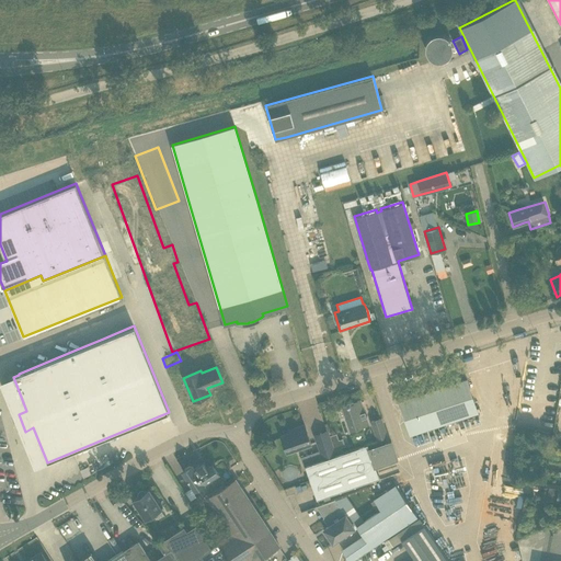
[(399,401),(410,435),(478,412),(467,378),(399,401)]
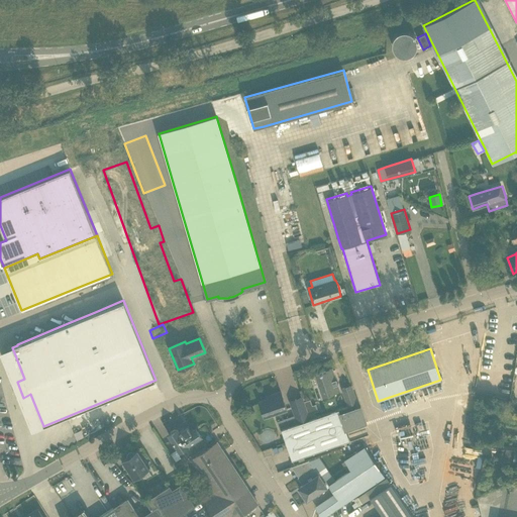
[(315,374),(323,396),(339,390),(332,369),(315,374)]
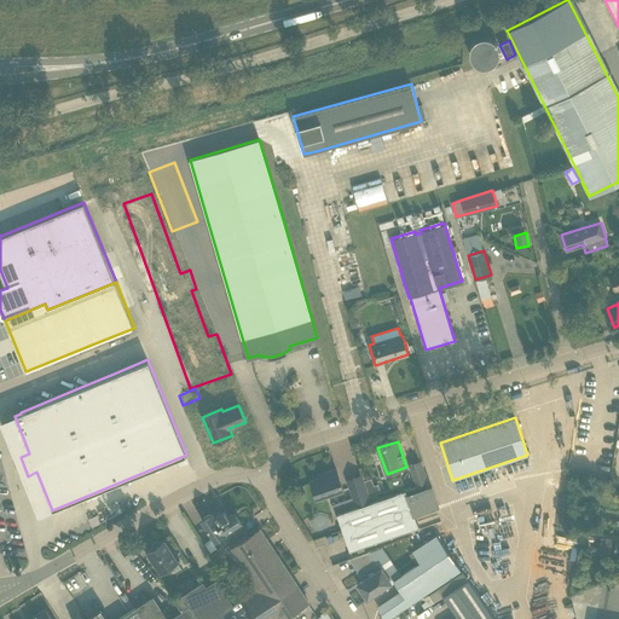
[(409,464),(416,486),(426,482),(426,481),(427,480),(421,461),(409,464)]
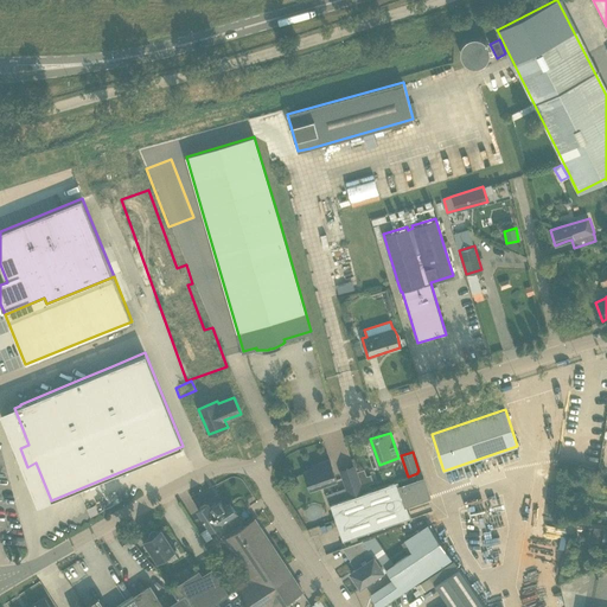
[(304,471),(310,489),(337,479),(330,459),(317,464),(318,466),(304,471)]
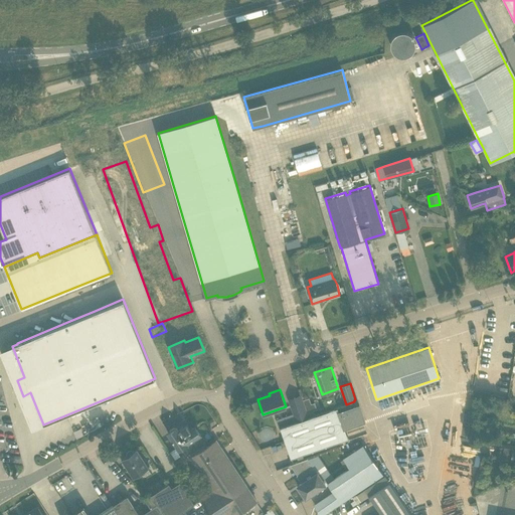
[(297,421),(309,417),(303,401),(301,395),(289,399),(297,421)]
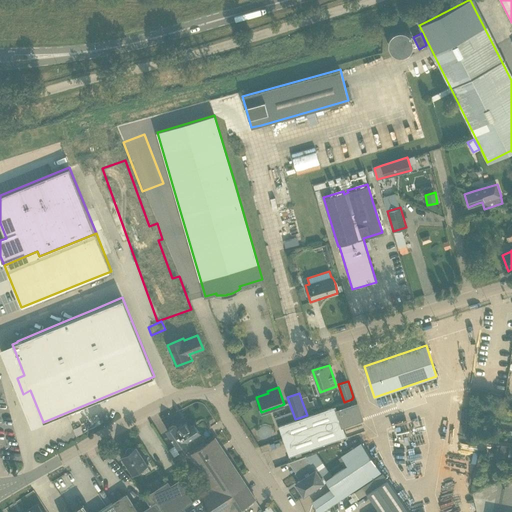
[(307,415),(313,413),(311,409),(314,407),(312,402),(309,403),(307,397),(301,399),(307,415)]
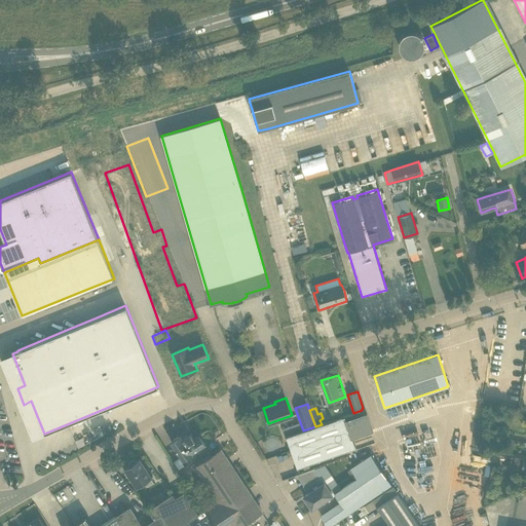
[(362,410),(353,413),(322,424),(315,426),(303,430),(287,437),(291,450),(297,467),(354,447),(350,436),(372,429),(366,413),(363,414),(362,410)]
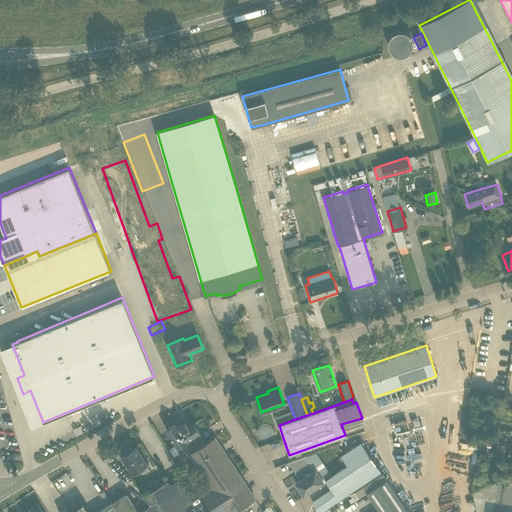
[(178,447),(199,433),(194,424),(189,428),(185,423),(178,428),(175,425),(174,426),(172,425),(168,428),(168,430),(167,430),(174,441),(173,443),(175,445),(177,446),(178,447)]
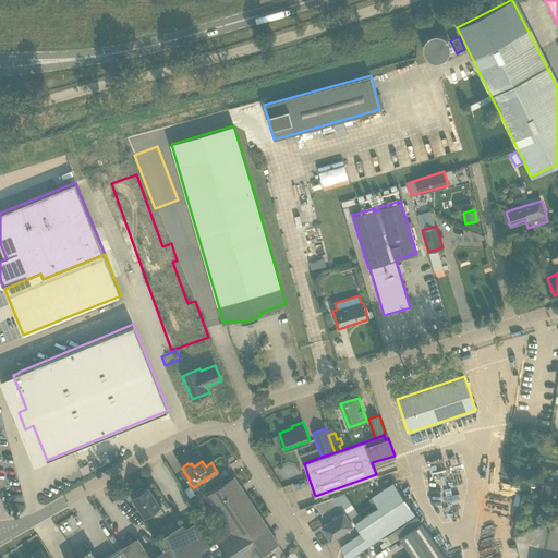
[(254,557),(278,543),(234,477),(207,495),(231,532),(217,542),(227,557),(254,557)]
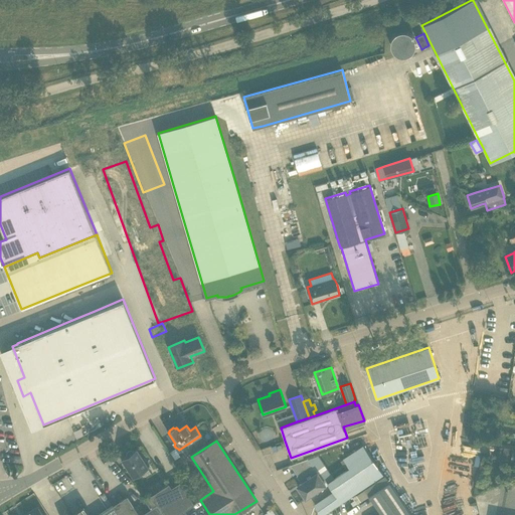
[(324,499),(323,499),(327,504),(317,511),(319,514),(321,514),(331,509),(337,505),(340,502),(362,488),(382,474),(370,456),(363,446),(344,459),(349,468),(327,483),(333,492),(329,495),(324,499)]
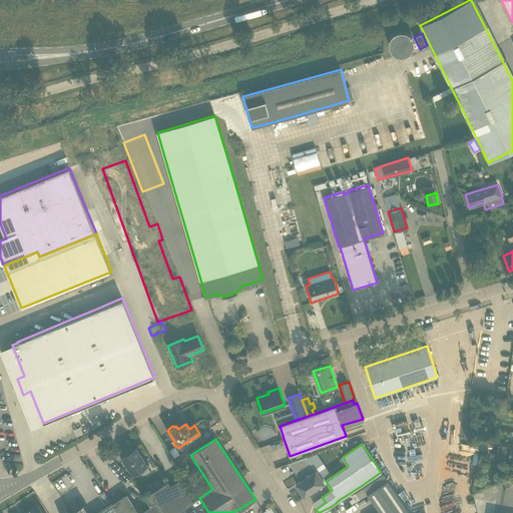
[(148,465),(136,446),(133,448),(131,447),(128,447),(126,448),(125,451),(125,453),(121,456),(133,475),(148,465)]
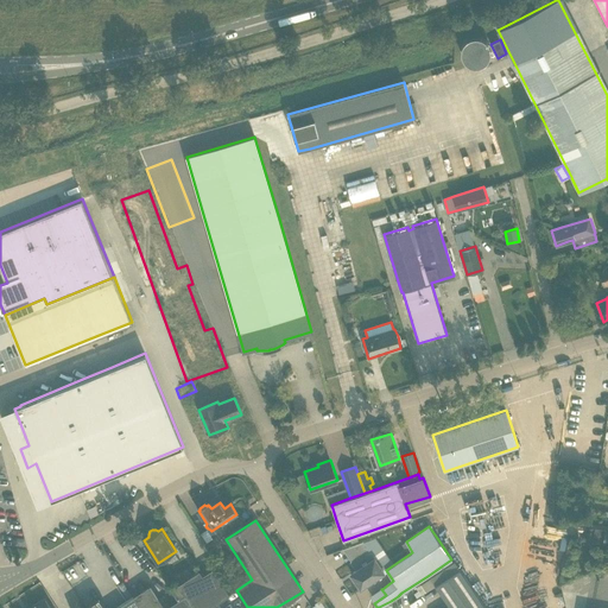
[(607,530),(595,529),(593,542),(607,544),(607,530)]
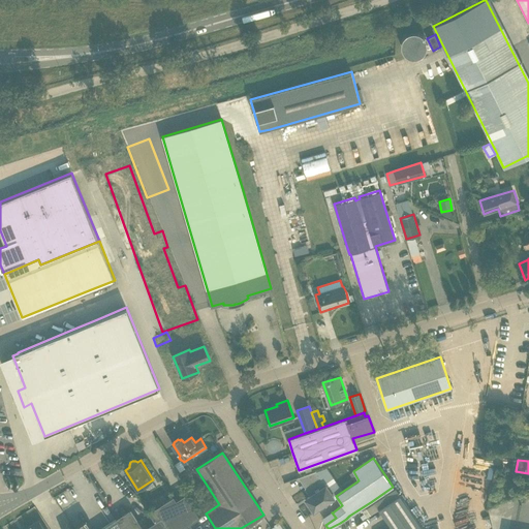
[(320,477),(305,488),(309,496),(307,497),(309,500),(307,501),(313,511),(335,497),(336,496),(343,492),(327,467),(316,470),(320,477)]
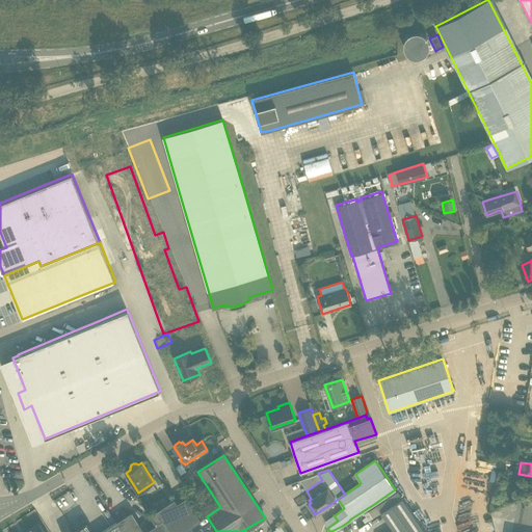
[(192,479),(186,483),(193,495),(201,490),(192,479)]
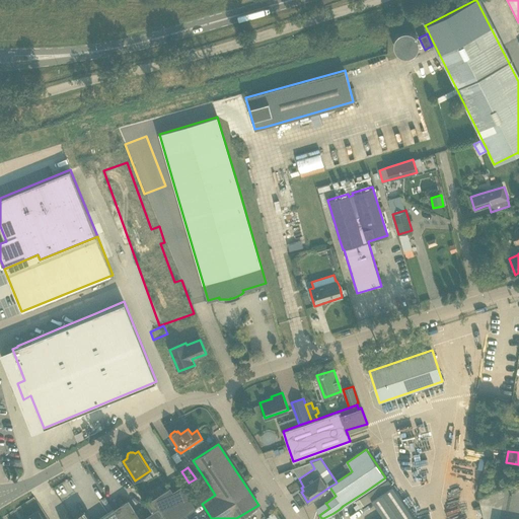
[(485,467),(480,485),(492,487),(496,470),(485,467)]
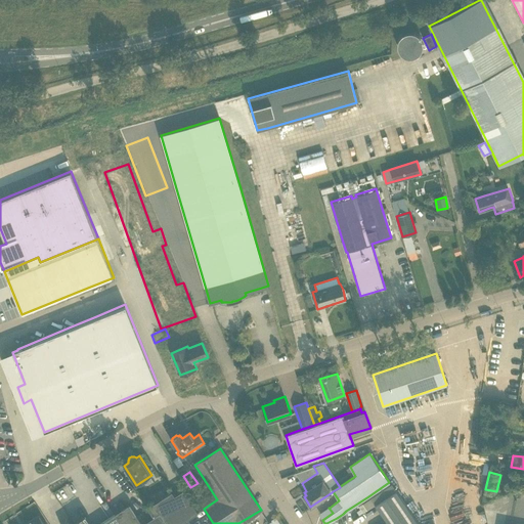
[(160,512),(167,523),(179,523),(198,512),(183,489),(174,495),(172,491),(147,507),(154,516),(160,512)]
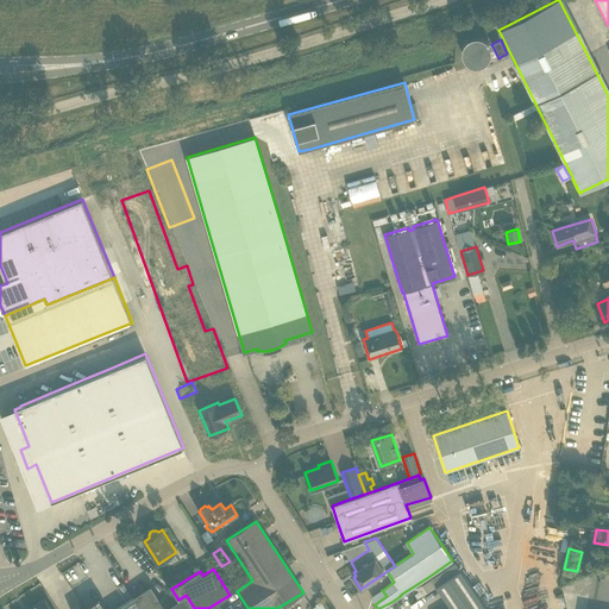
[(487,608),(460,570),(435,586),(450,607),(445,608),(487,608)]
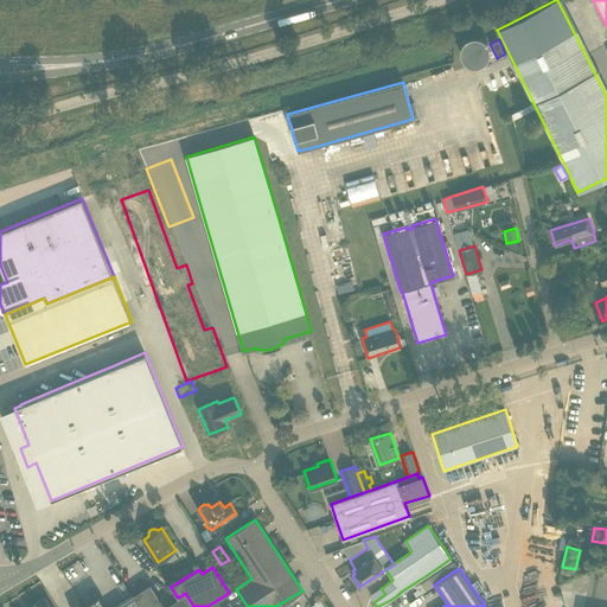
[(193,606),(185,593),(178,598),(165,606),(149,583),(114,606),(101,606),(97,601),(88,606),(84,606),(85,606),(84,606),(193,606)]
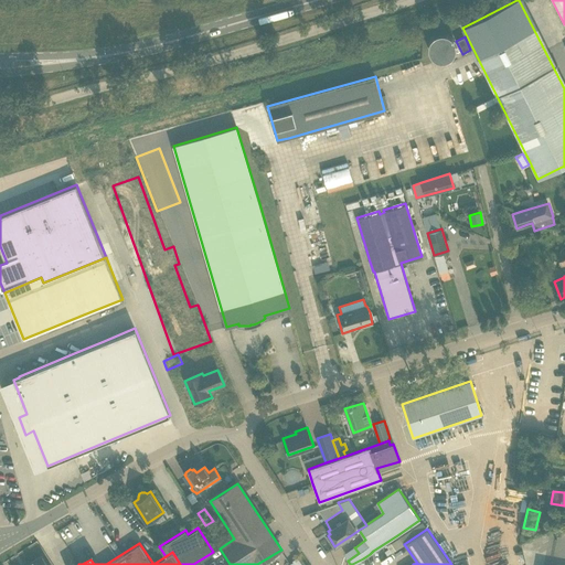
[(25,564),(46,564),(41,555),(25,564)]
